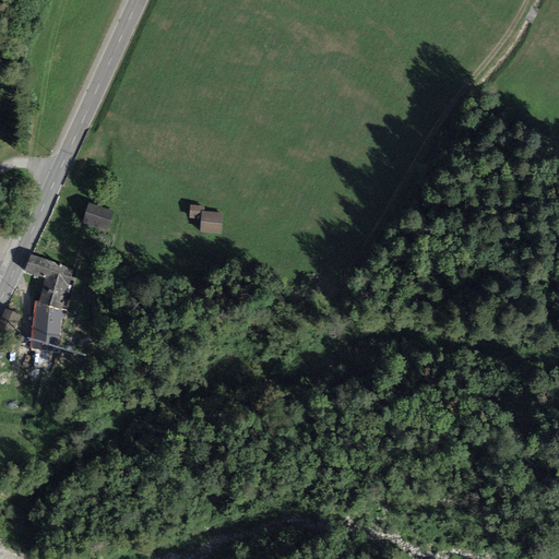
[(113,212),(90,204),(84,222),(107,228),(113,212)]
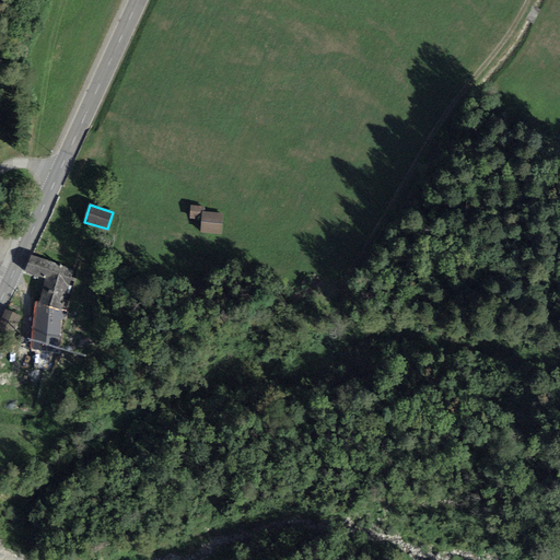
[(205,209),(195,209),(194,220),(203,220),(203,234),(222,235),(223,216),(205,214),(205,209)]
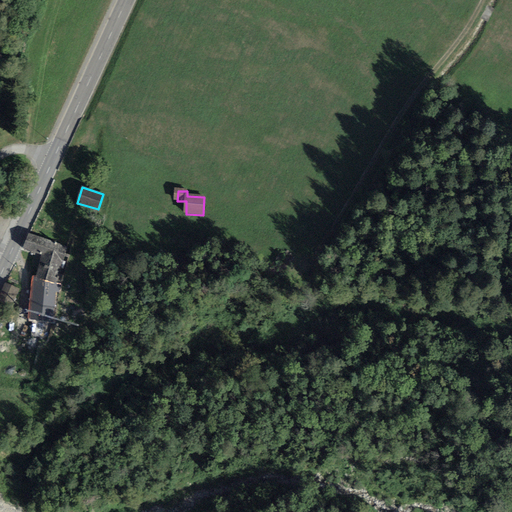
[(67,246),(30,233),(25,247),(44,254),(36,274),(54,281),(67,246)]
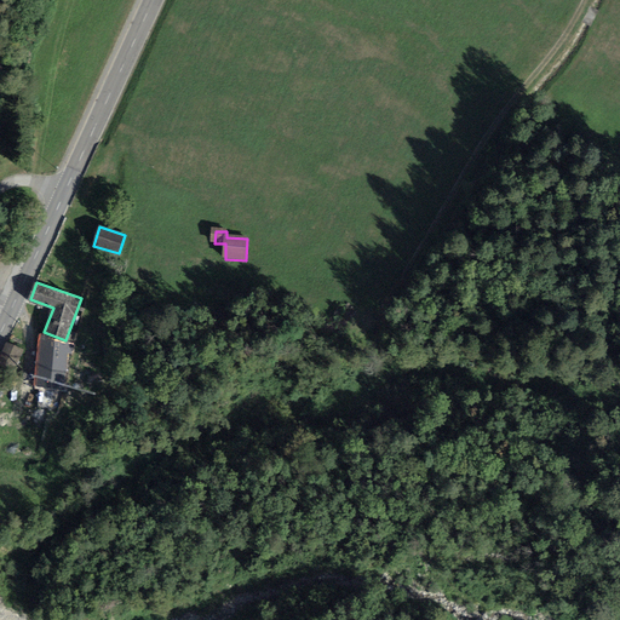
[(70,342),(44,332),(40,383),(62,386),(70,342)]
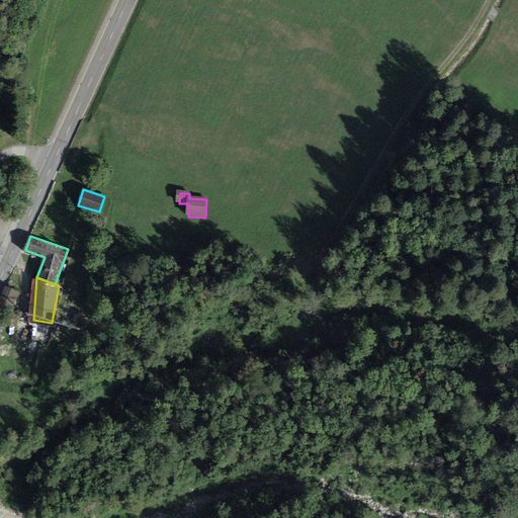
[(7,284),(2,295),(16,301),(21,290),(7,284)]
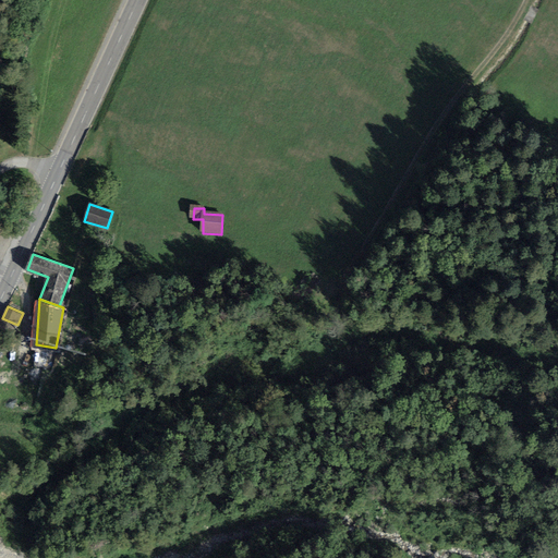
All buildings are outlined.
